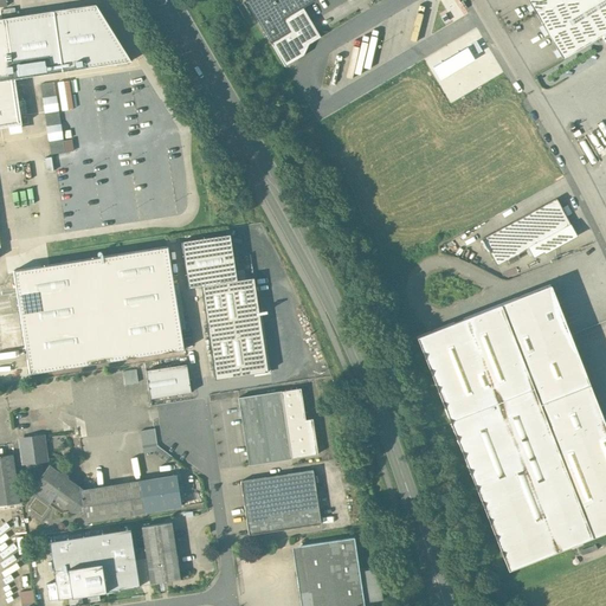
[(245,0),(284,66),(304,55),(309,44),(320,38),(314,27),(311,23),(302,8),(315,0),(245,0)]
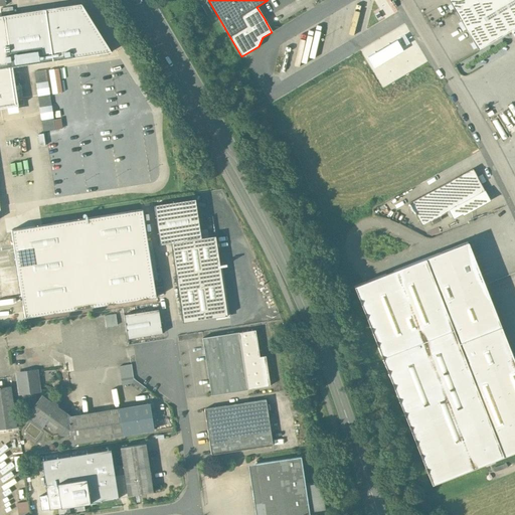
[(514,0),(448,0),(478,50),(514,28),(514,0)]
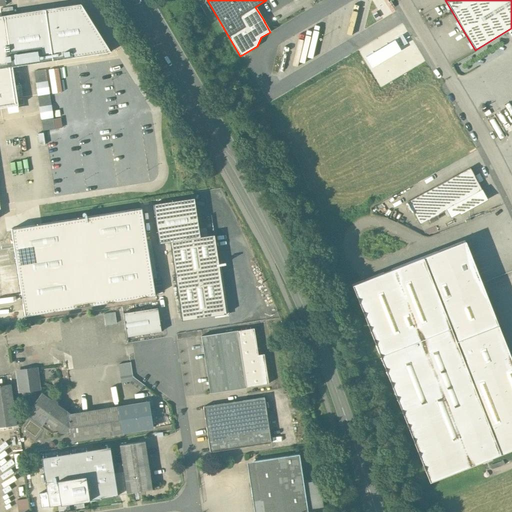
[(80,4),(5,16),(12,66),(110,51),(80,4)]
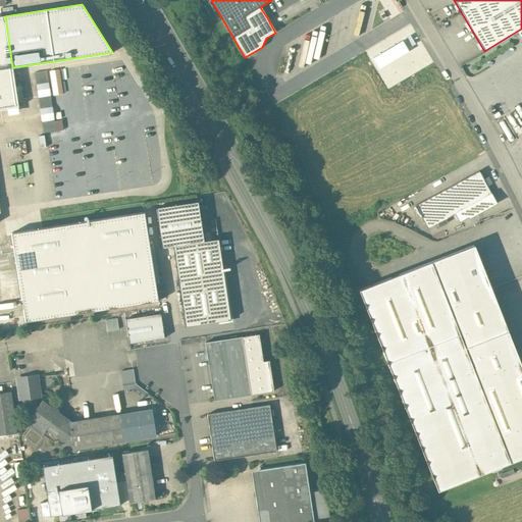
[(0,110),(18,108),(12,67),(5,16),(0,16),(0,110)]
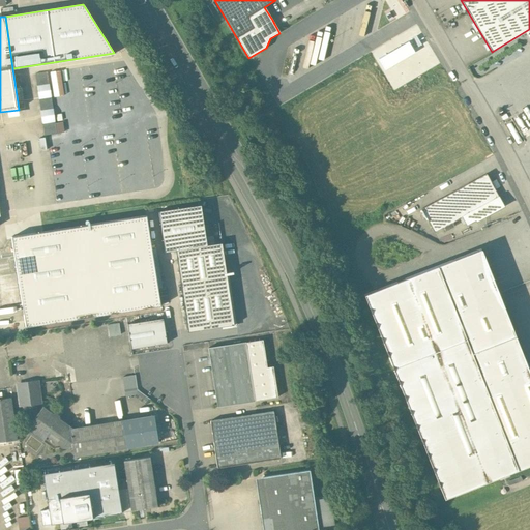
[(50,84),(38,84),(37,97),(50,97),(50,84)]
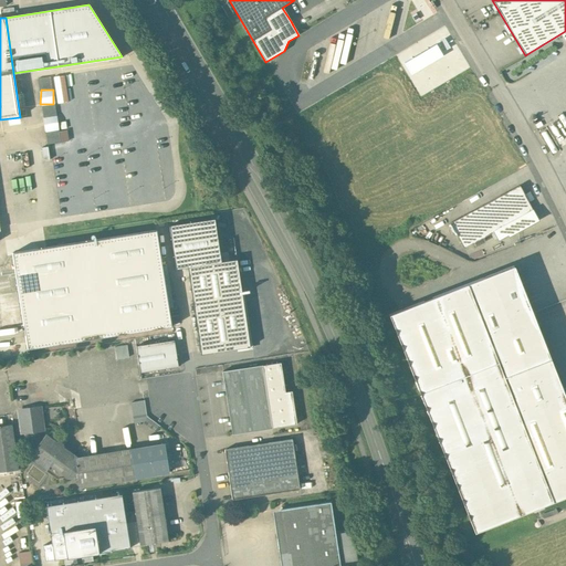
[(62,139),(55,114),(43,117),(50,142),(62,139)]
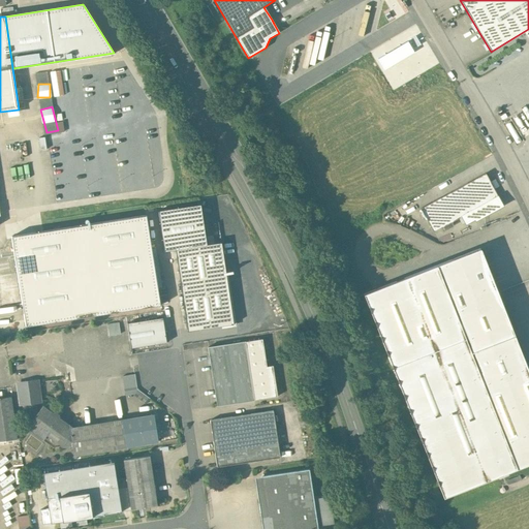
[(486,174),(466,184),(442,196),(439,198),(421,209),(428,221),(434,231),(462,217),(498,197),(490,182),(486,174)]
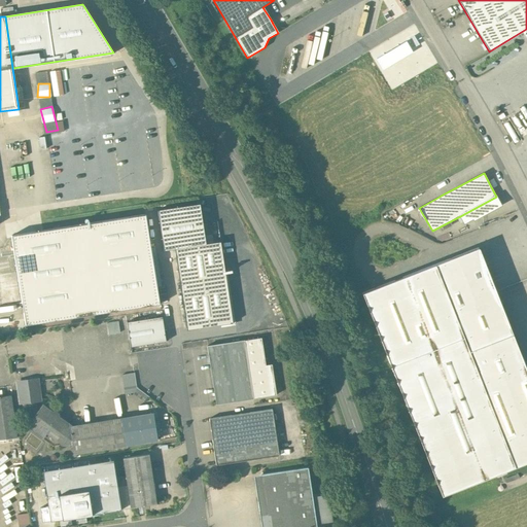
[(496,197),(460,216),(463,222),(472,218),(473,219),(501,205),(496,197)]
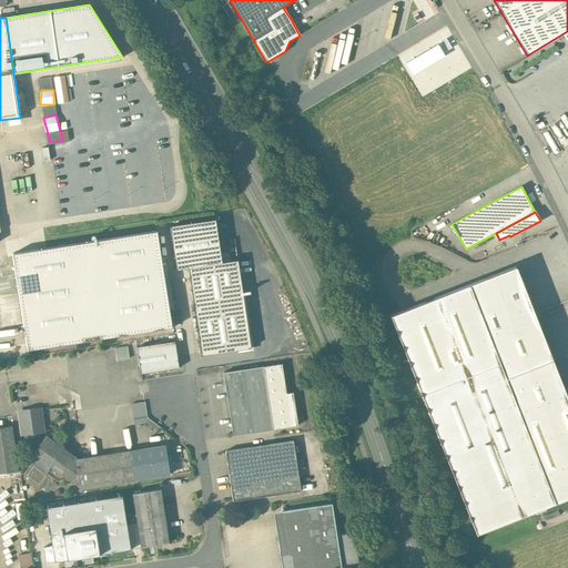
[(215,220),(170,226),(176,270),(188,269),(222,263),(215,220)]
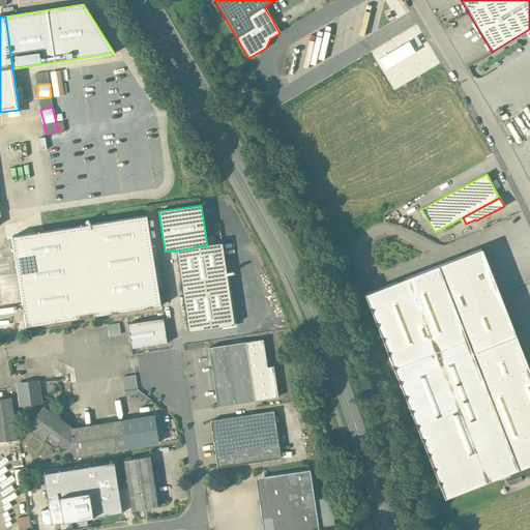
[(146,215),(11,237),(26,327),(160,306),(146,215)]
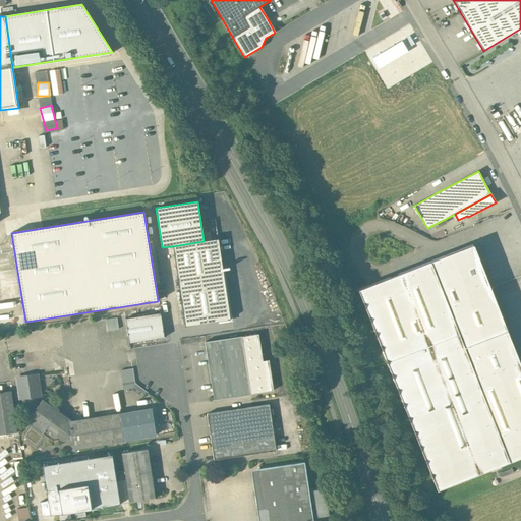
[(204,241),(172,246),(184,327),(230,320),(218,239),(204,241)]
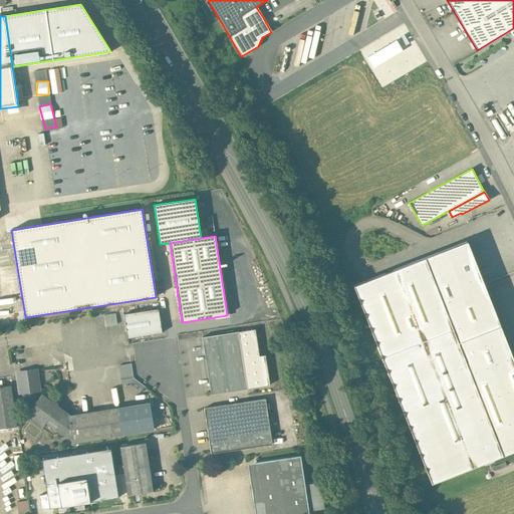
[(513,451),(513,362),(467,242),(354,286),(433,484),(513,451)]
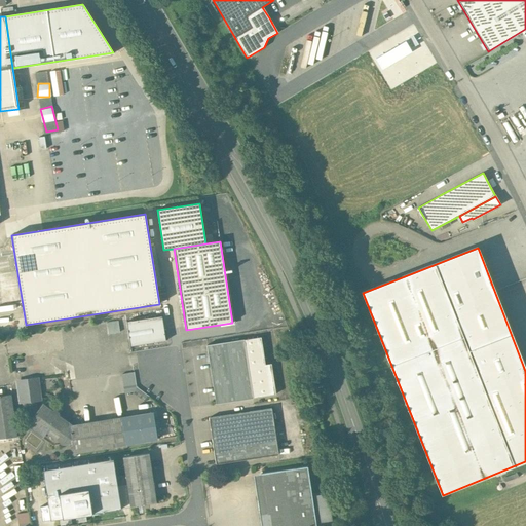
[(161,316),(126,322),(130,346),(165,341),(161,316)]
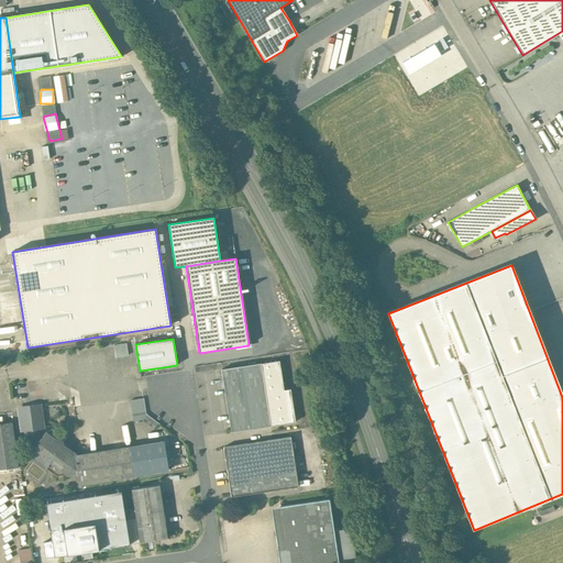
[(117,355),(128,353),(125,342),(114,344),(117,355)]
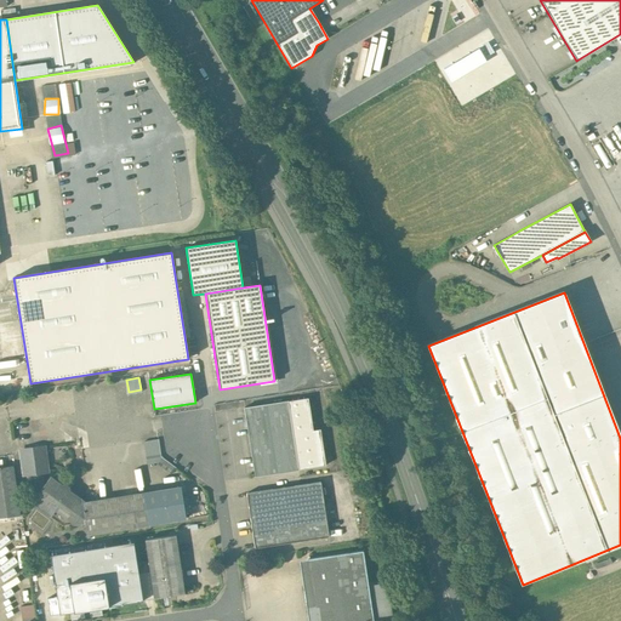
[(313,431),(308,398),(288,402),(298,469),(326,466),(320,429),(313,431)]
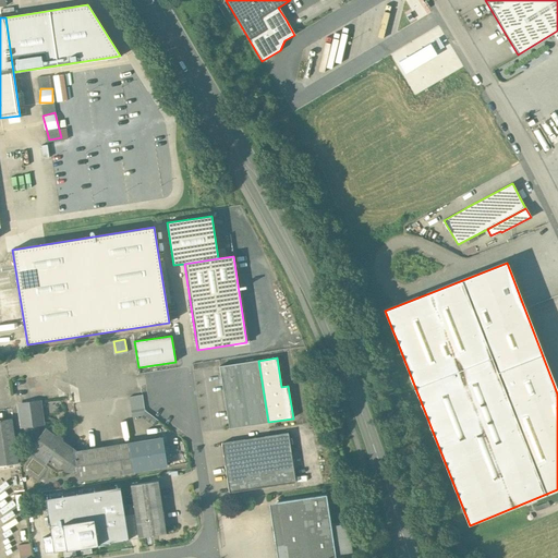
[(258,361),(219,366),(229,428),(268,422),(258,361)]
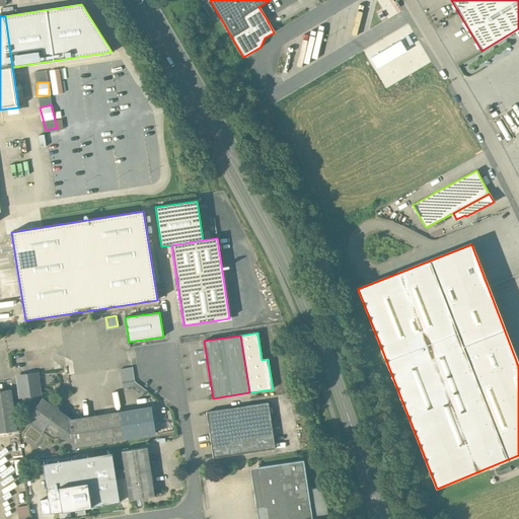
[(132,367),(121,369),(124,388),(130,387),(135,381),(132,367)]
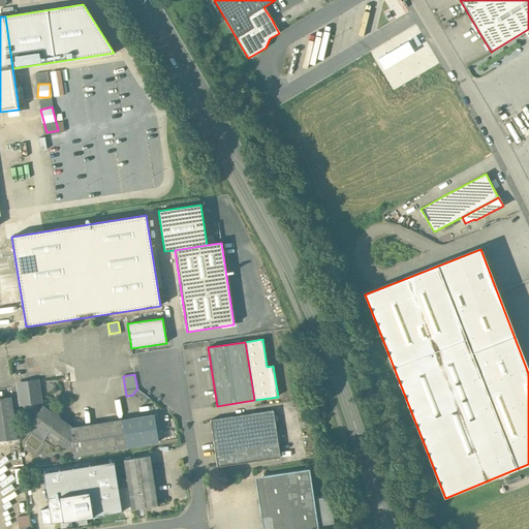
[(37,381),(18,383),(21,404),(29,403),(34,402),(39,401),(37,381)]
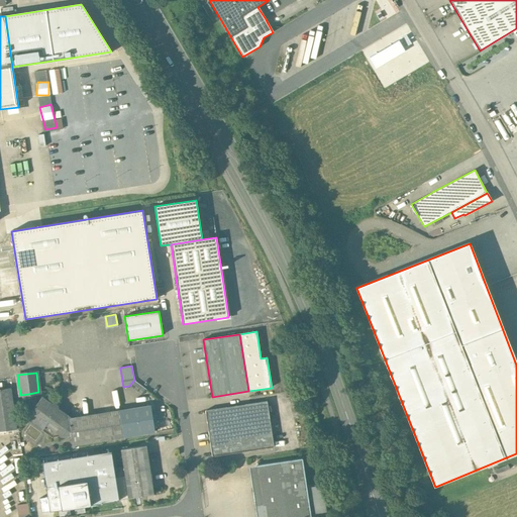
[(146,389),(134,380),(129,386),(142,395),(146,389)]
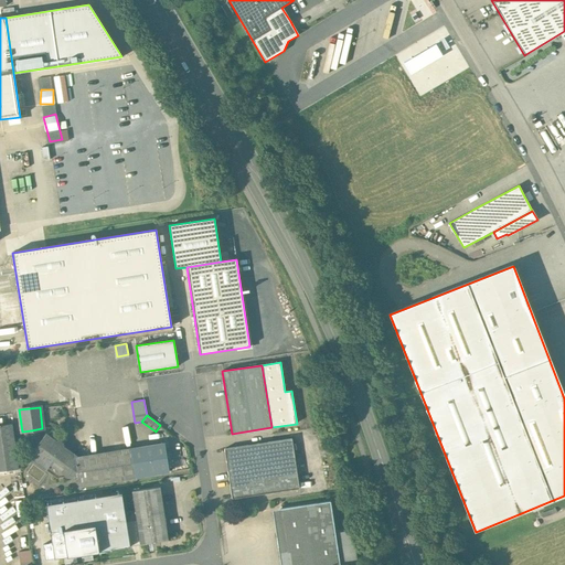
[(11,424),(0,425),(0,471),(18,469),(11,424)]
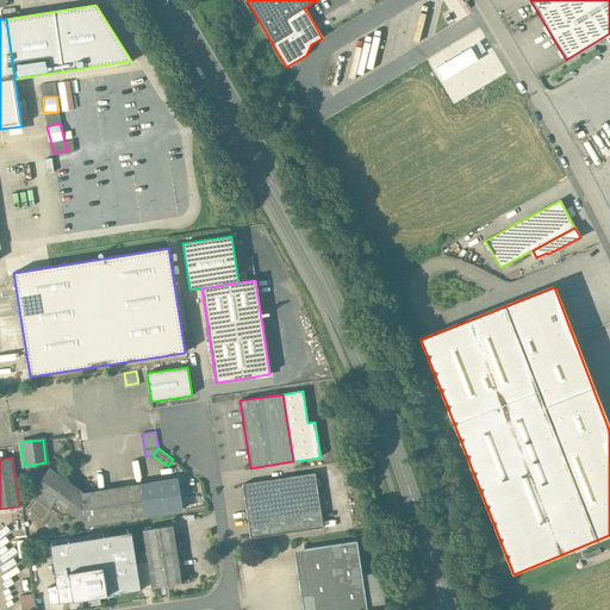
[(60,478),(49,470),(42,480),(38,485),(31,493),(61,515),(85,511),(82,493),(67,483),(67,479),(63,477),(60,478)]
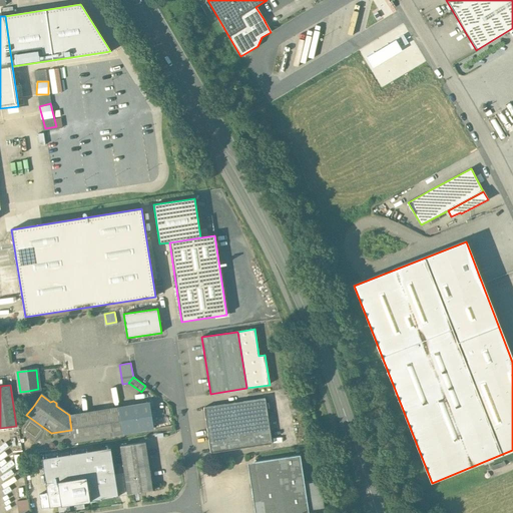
[(265,398),(203,407),(210,453),(272,443),(265,398)]
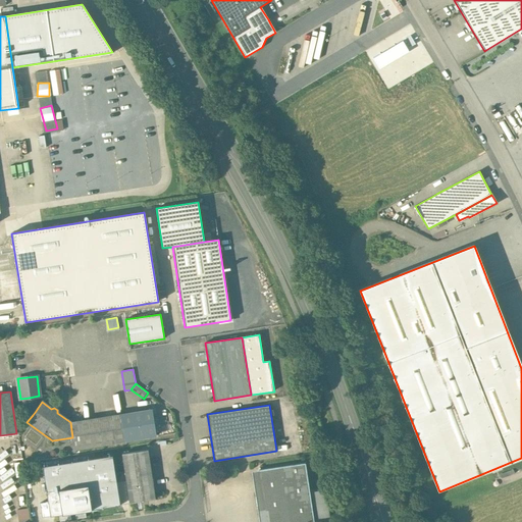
[(152,410),(120,415),(124,440),(156,435),(152,410)]
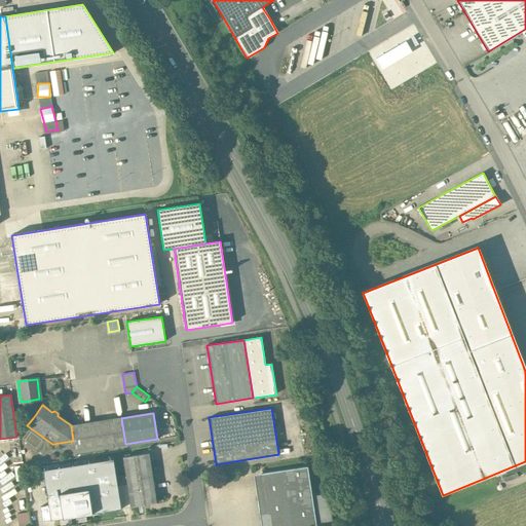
[(121,418),(71,425),(73,441),(74,452),(125,444),(121,418)]
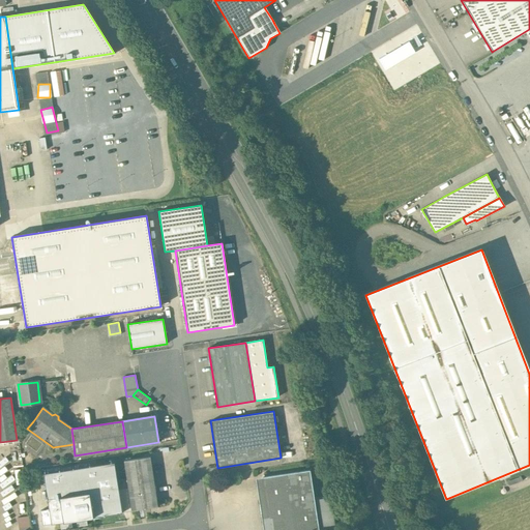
[(150,457),(124,461),(131,511),(133,510),(156,507),(157,507),(150,457)]
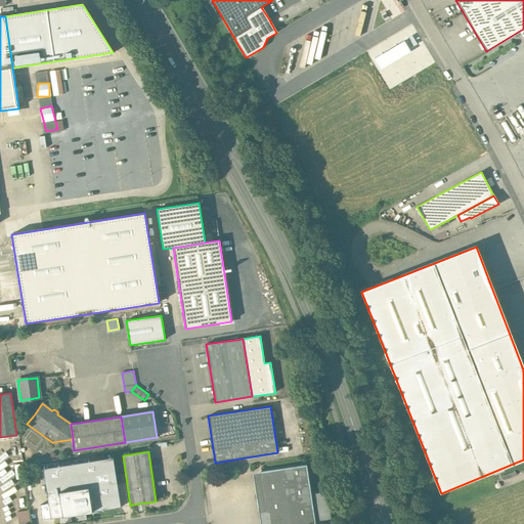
[(113,457),(44,468),(47,492),(89,485),(92,510),(120,506),(113,457)]
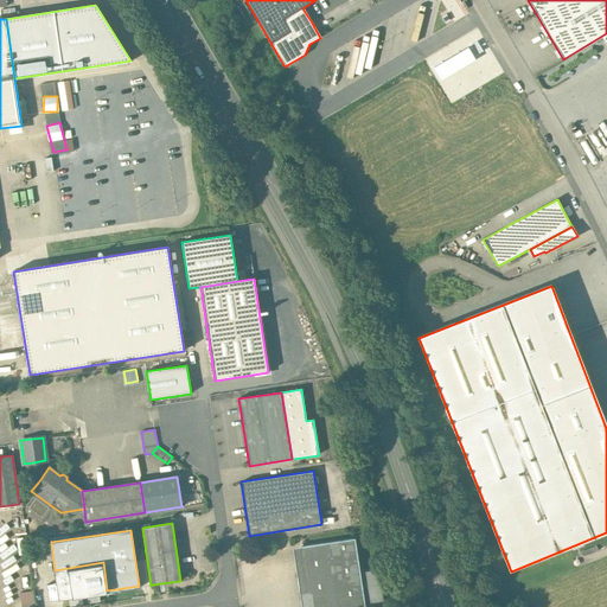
[(301,547),(310,606),(365,606),(360,573),(355,540),(301,547)]
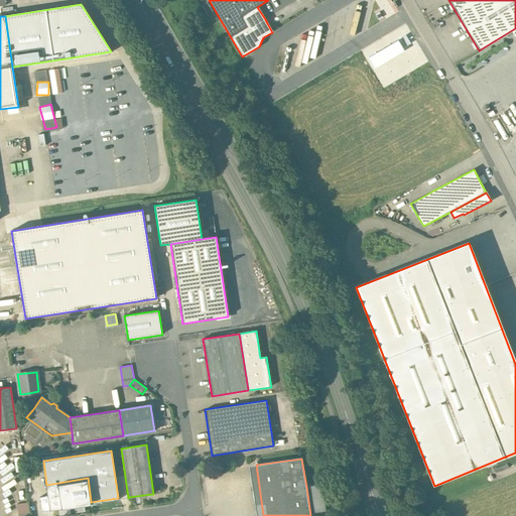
[(321,485),(306,487),(310,515),(316,515),(319,515),(327,514),(321,485)]
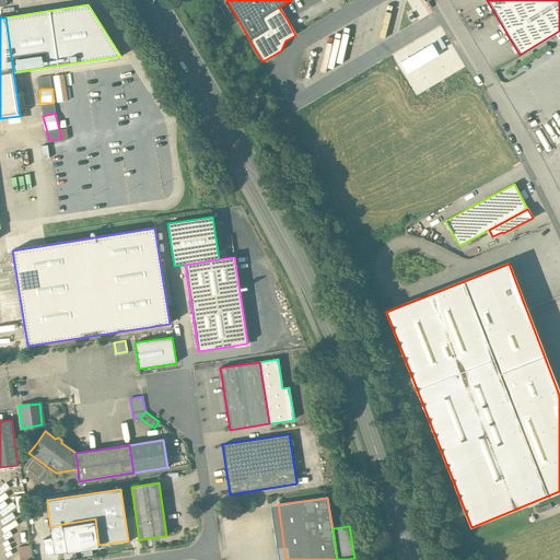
[(31,559),(28,544),(19,546),(21,559),(31,559)]
